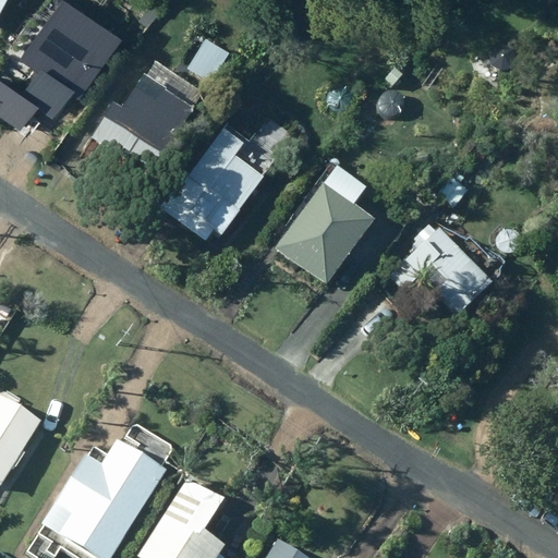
[(15,52),(69,88),(100,41),(46,5),(15,52)]
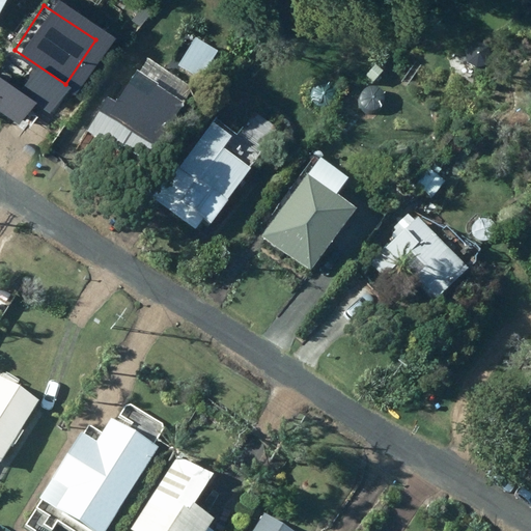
[(106,22),(94,16),(89,26),(101,32),(106,22)]
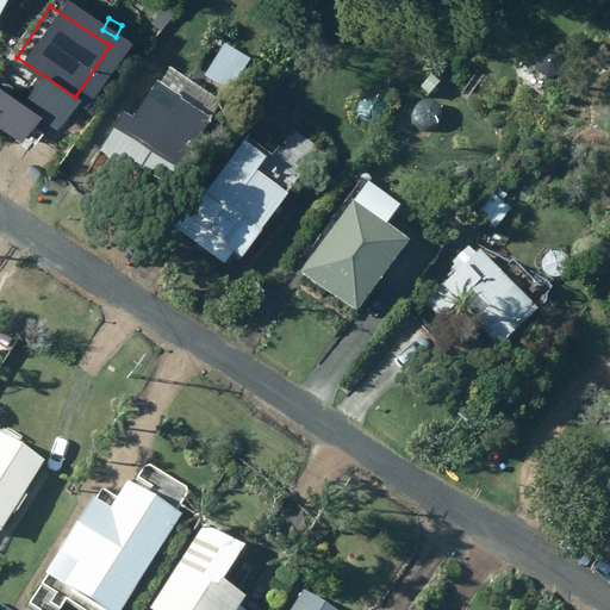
[(261,62),(254,73),(261,78),(268,68),(261,62)]
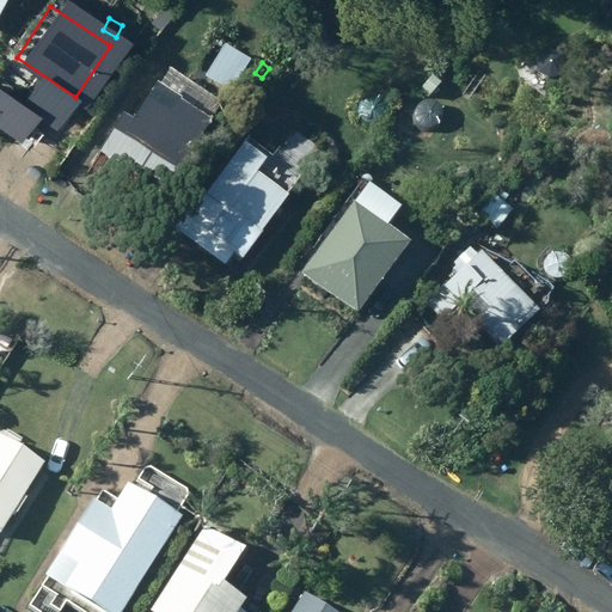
[(166,191),(224,101),(170,66),(155,89),(176,102),(169,111),(145,97),(132,118),(122,112),(98,148),(166,191)]
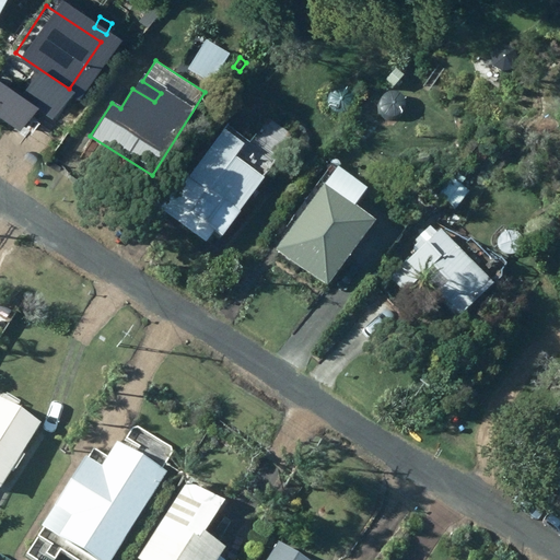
[(222,234),(261,178),(234,159),(241,150),(218,135),(187,177),(205,189),(189,211),(222,234)]
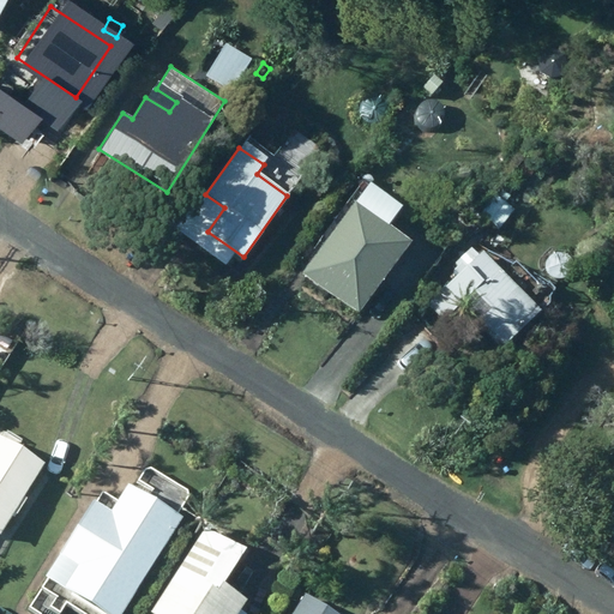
[(301,272),(357,314),(411,240),(390,224),(398,214),(365,188),(367,186),(361,181),(319,239),(324,242),(301,272)]
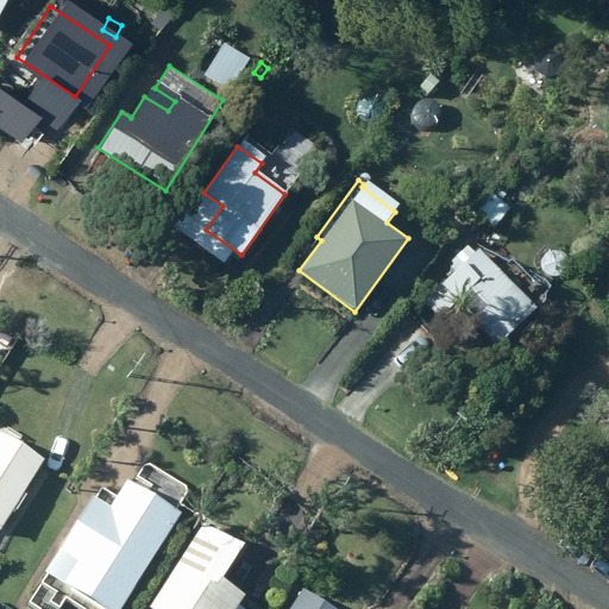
[(476,209),(496,225),(509,208),(489,193),(476,209)]
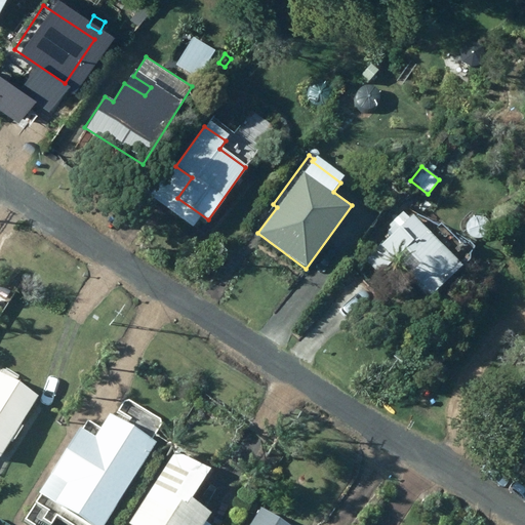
[(461,267),(413,214),(409,218),(402,210),(386,226),(394,234),(366,259),(378,274),(395,258),(430,296),(461,267)]
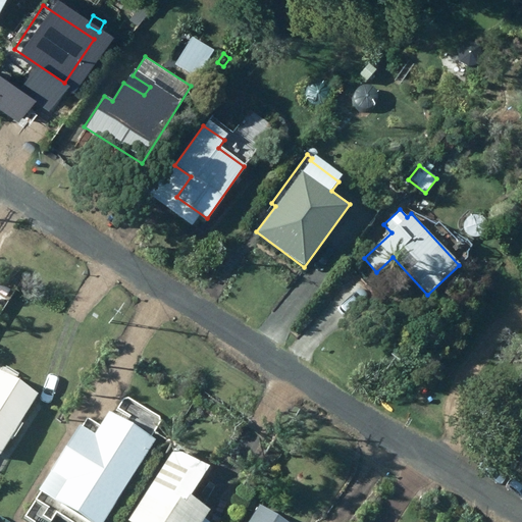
[(0,452),(38,394),(0,369),(0,452)]
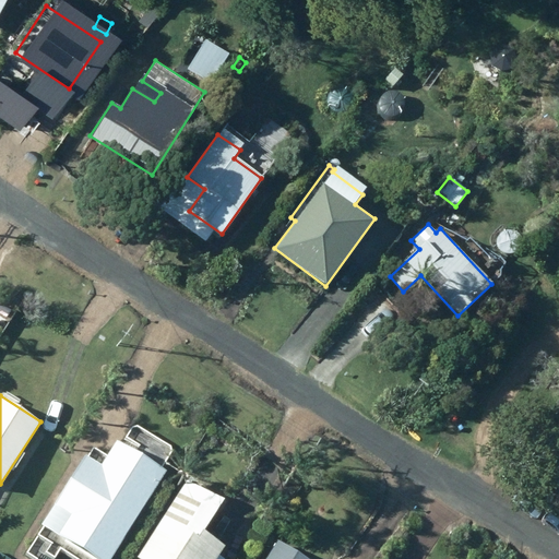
[(93,558),(109,558),(166,471),(117,440),(100,464),(85,453),(54,503),(69,514),(56,535),(93,558)]
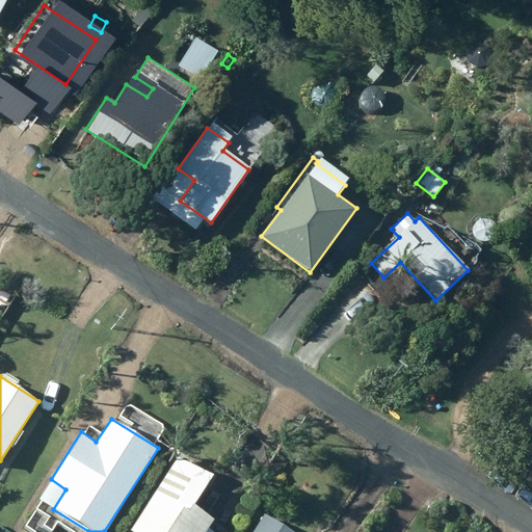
[(212,531),(207,529),(214,520),(193,507),(196,503),(186,496),(192,487),(179,478),(159,509),(148,502),(130,530),(132,531),(212,531)]
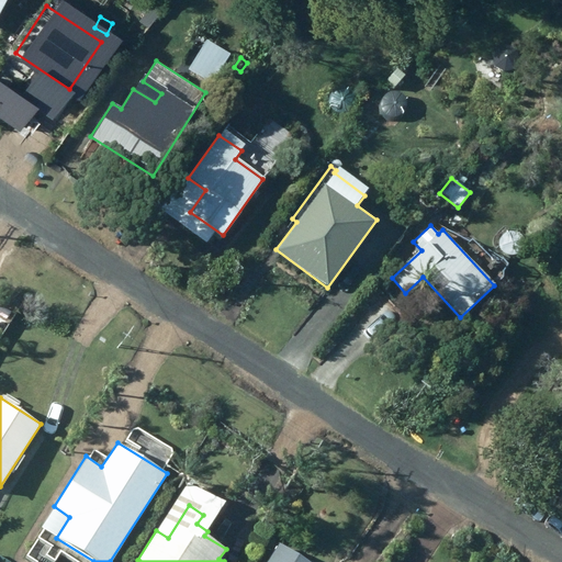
[(259,561),(293,561),(268,547),(259,561)]
